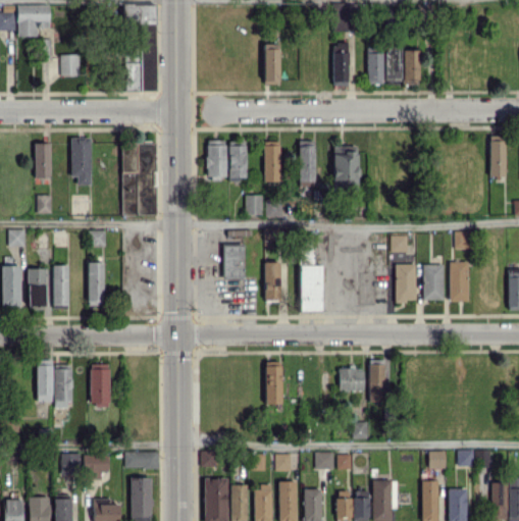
[(332,31),(356,32),(357,3),(333,2),(332,31)]
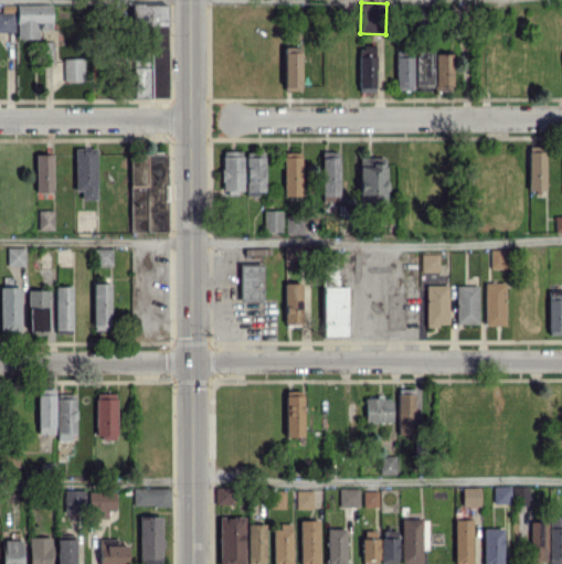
[(53,4),(19,6),(19,40),(41,40),(41,31),(54,30),(53,4)]
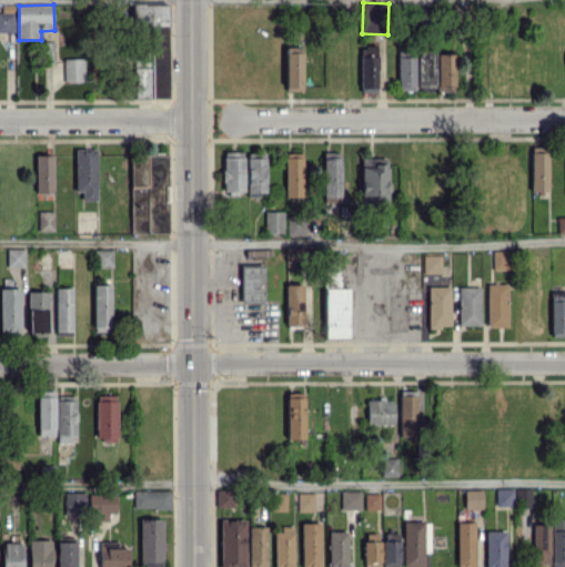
[(171,6),(137,4),(137,27),(152,27),(151,69),(138,69),(138,98),(170,99),(171,6)]
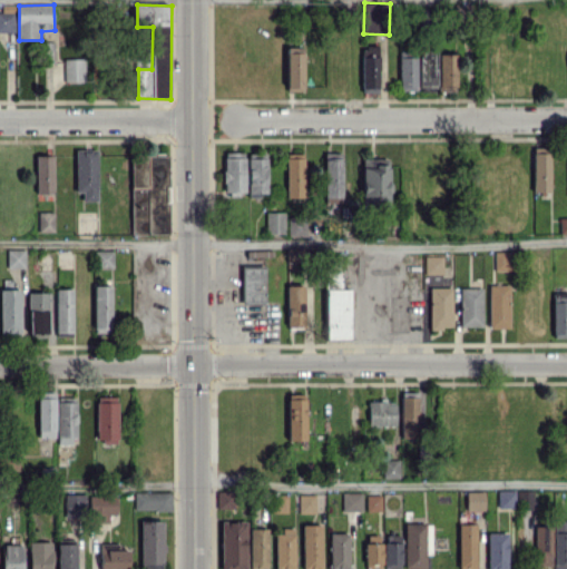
[(0,32),(17,32),(17,11),(10,11),(10,9),(0,9),(0,32)]
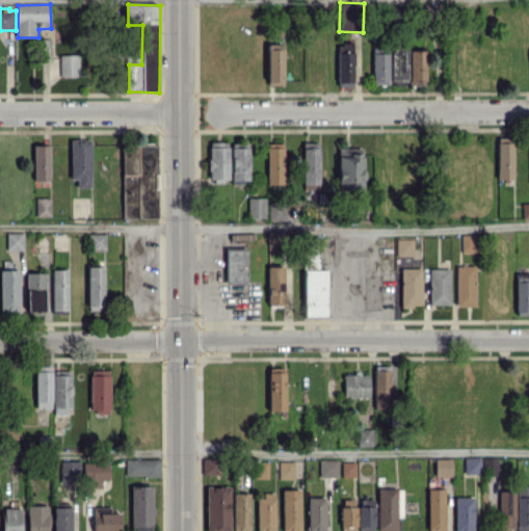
[(340,87),(355,87),(355,44),(340,44),(340,87)]
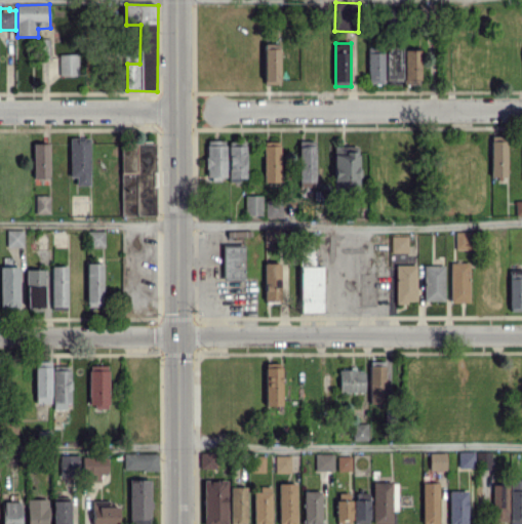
[(266,44),(266,85),(281,84),(280,44),(266,44)]
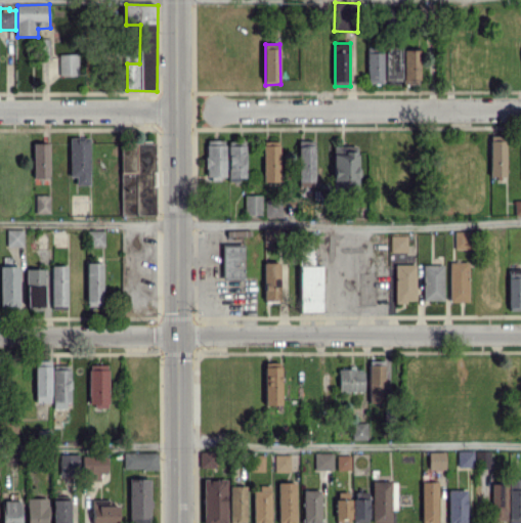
[(387,85),(402,84),(402,48),(386,49),(387,85)]
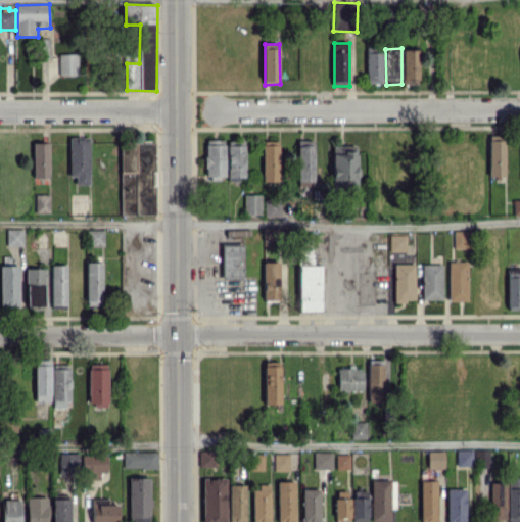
[(404,84),(419,84),(420,50),(404,50),(404,84)]
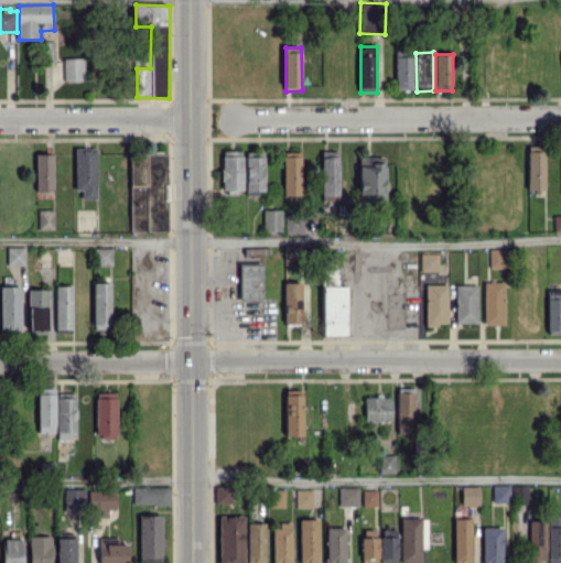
[(414,57),(398,57),(397,90),(414,90),(414,57)]
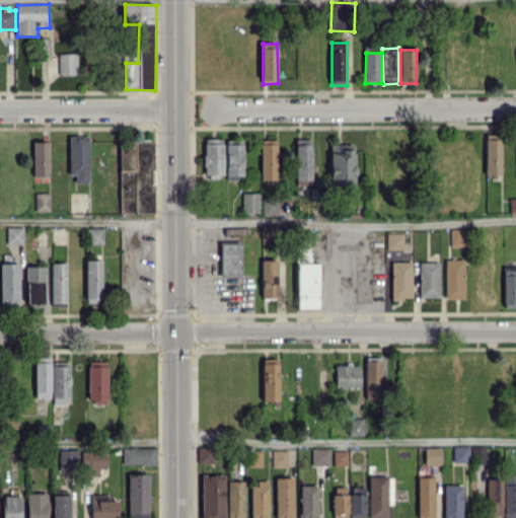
[(79,55),(61,55),(61,75),(79,75),(79,55)]
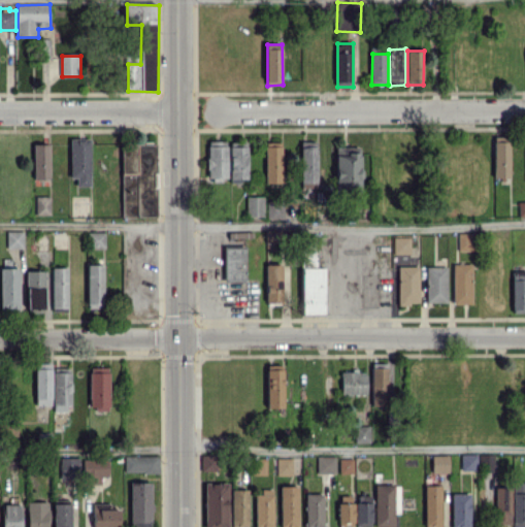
[(496,178),(512,178),(511,138),(495,139),(496,178)]
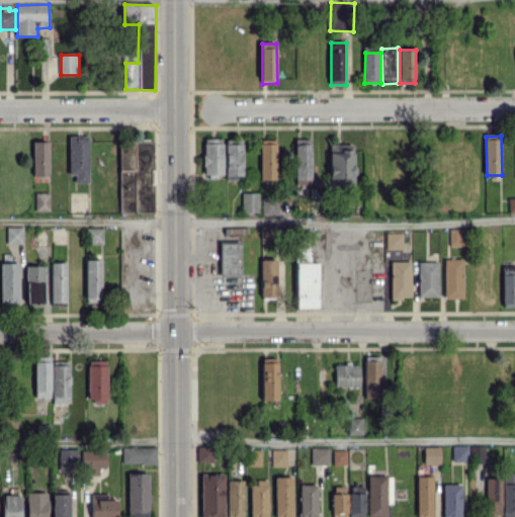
[(91,183),(90,137),(70,137),(71,175),(77,175),(77,183),(91,183)]
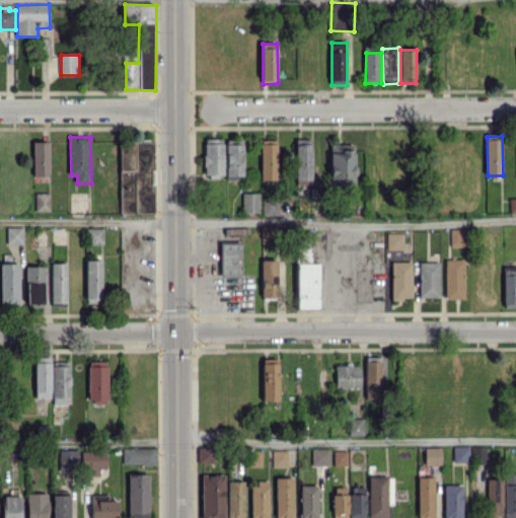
[(206,178),(225,178),(225,139),(205,139),(206,178)]
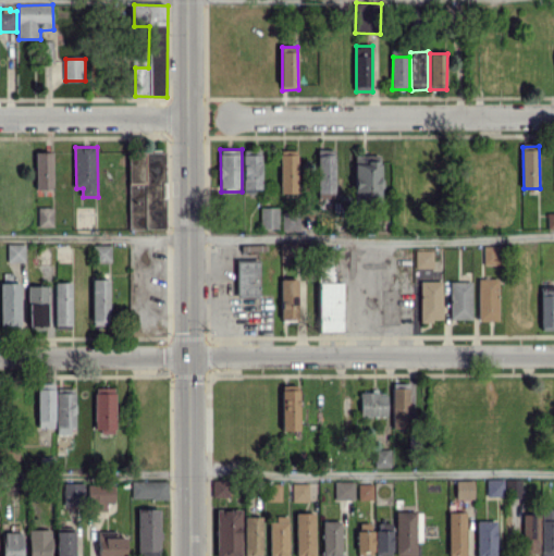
[(299,194),(299,150),(282,150),(282,194),(299,194)]
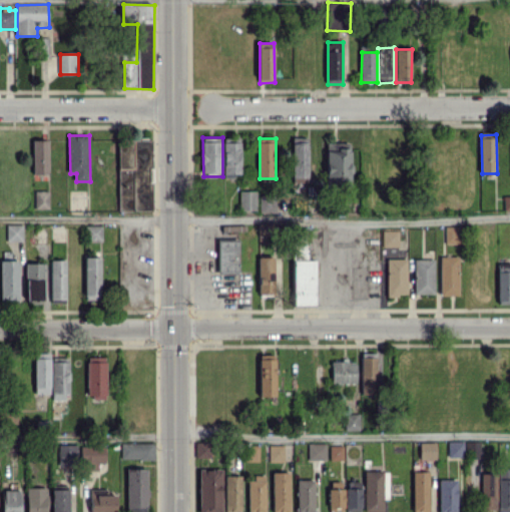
[(295,178),(310,178),(310,142),(300,142),(300,139),(295,139),(295,178)]
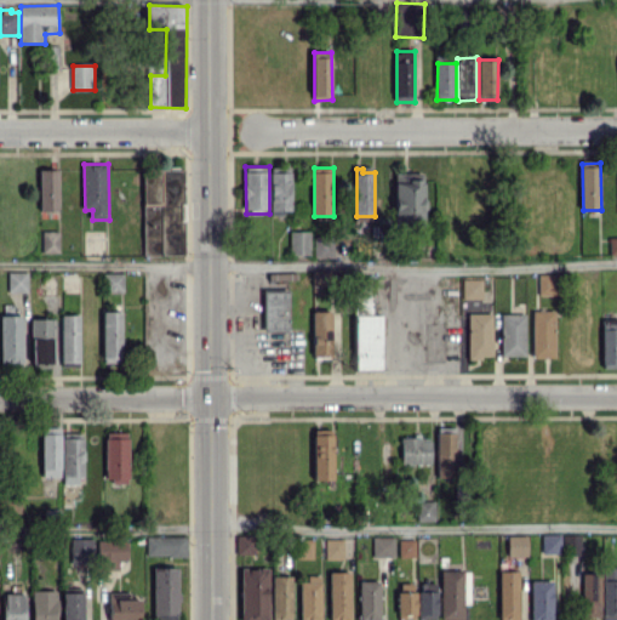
[(43,212),(61,212),(60,170),(41,171),(43,212)]
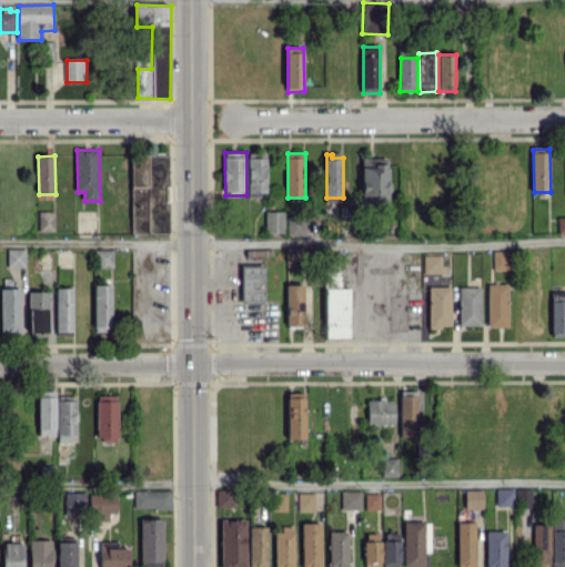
[(170,155),(133,157),(134,234),(171,234),(170,155)]
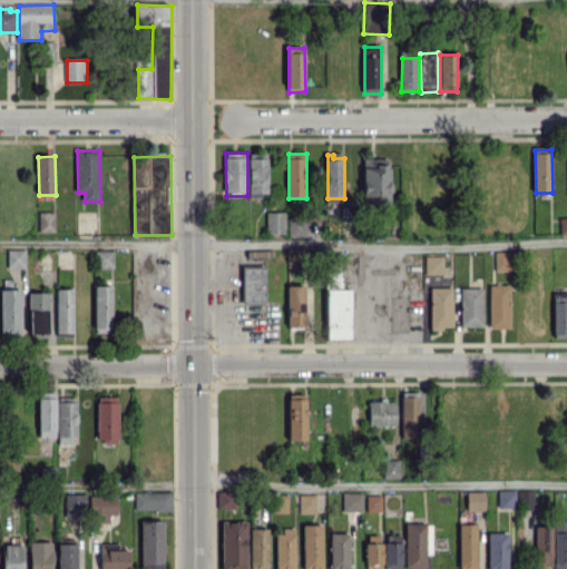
[(364,160),(365,208),(392,207),(391,159),(364,160)]
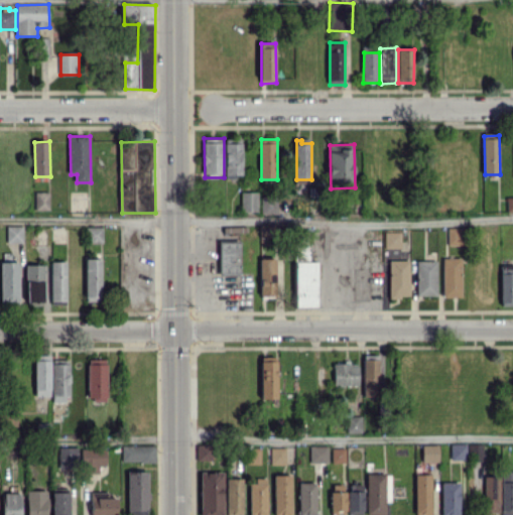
[(36,211),(51,211),(51,192),(36,192),(36,211)]
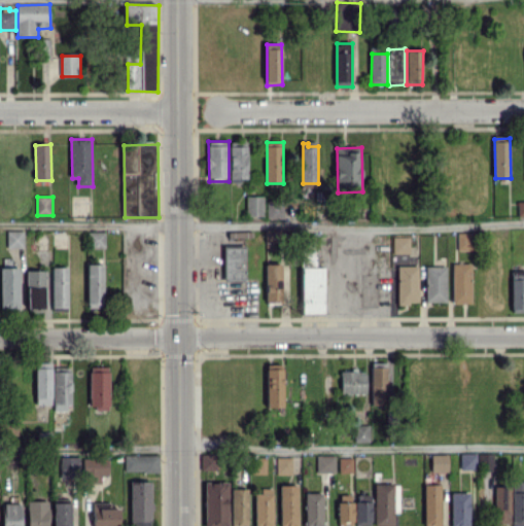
[(265,197),(248,197),(248,216),(265,216),(265,197)]
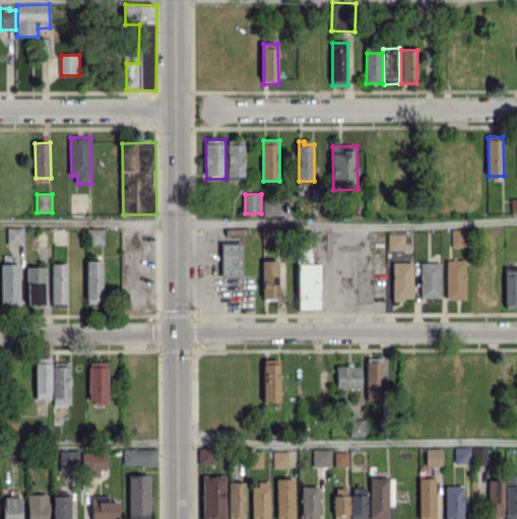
[(8,246),(25,246),(25,229),(8,229),(8,246)]
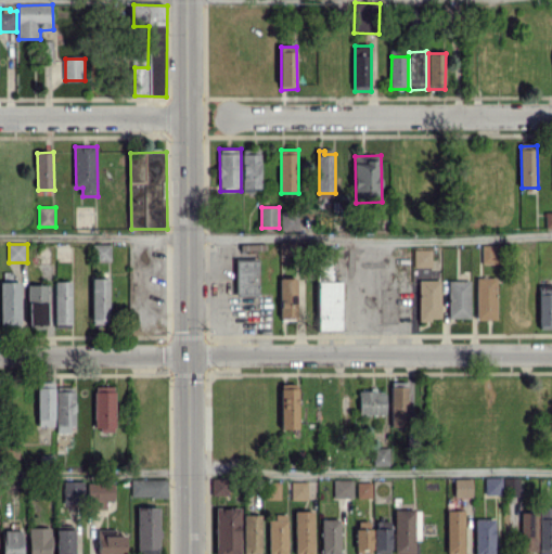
[(113,245),(97,245),(97,261),(113,261),(113,245)]
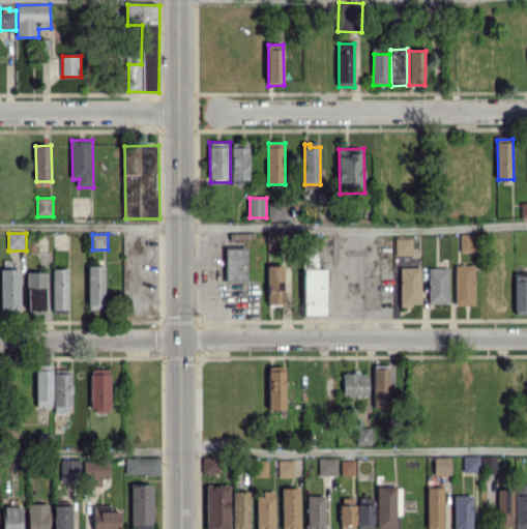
[(462,253),(481,253),(481,235),(463,235),(462,253)]
